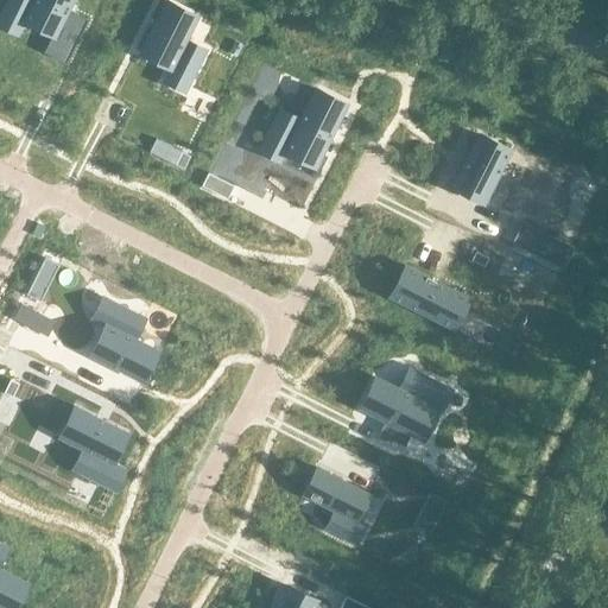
[(8,0),(0,17),(0,25),(18,33),(24,21),(52,35),(43,52),(65,63),(88,19),(68,10),(71,0),(8,0)]
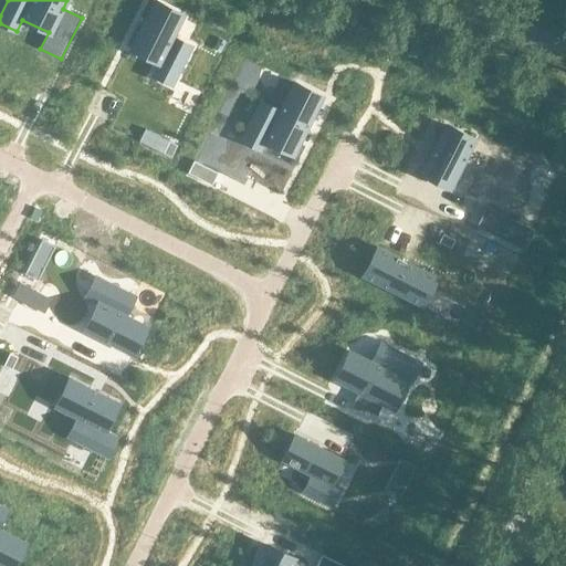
[(155,1),(130,50),(159,63),(153,75),(173,85),(191,48),(173,38),(184,16),(155,1)]
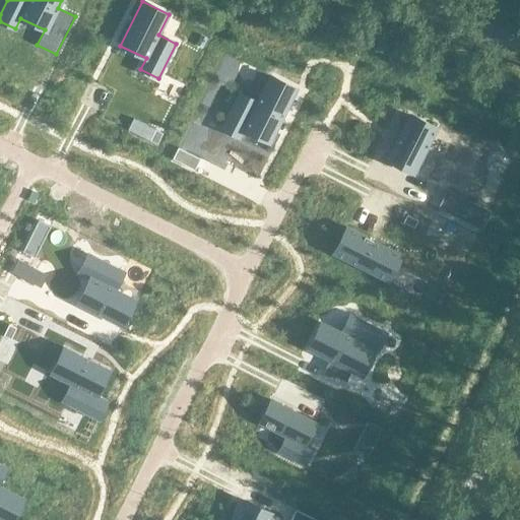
[(240,94),(221,129),(240,137),(243,130),(269,142),(296,89),(270,76),(257,103),(240,94)]
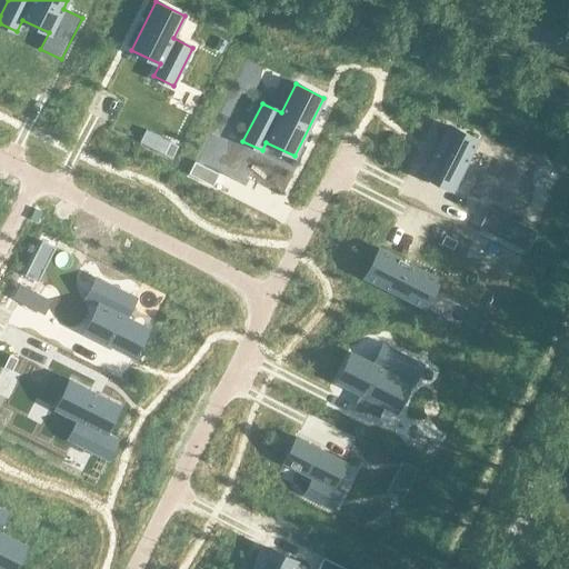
[(449,126),(425,175),(452,188),(477,140),(449,126)]
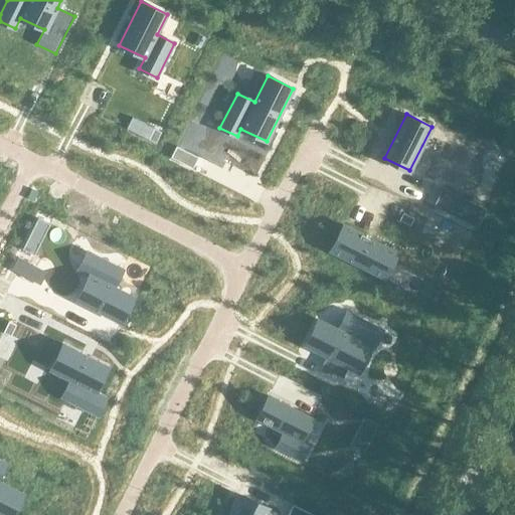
[(154,129),(148,140),(156,143),(161,133),(154,129)]
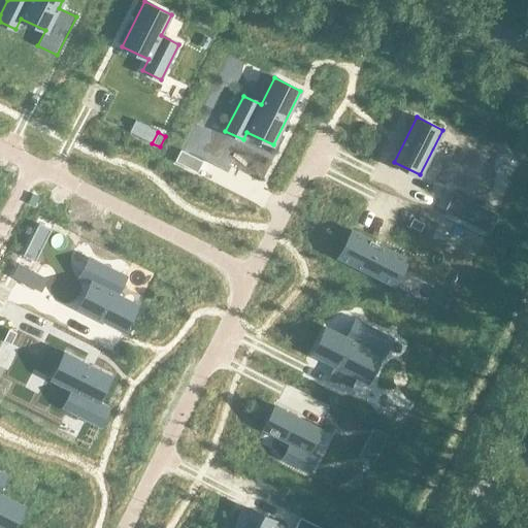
[(188,135),(173,165),(185,171),(200,141),(188,135)]
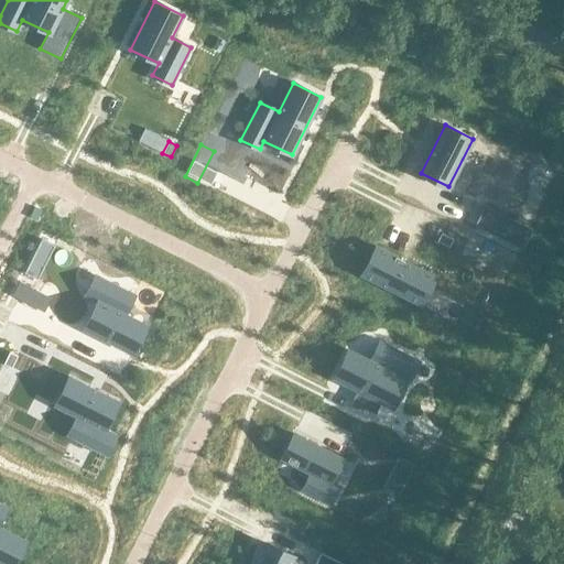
[(514,230),(509,242),(517,247),(522,235),(514,230)]
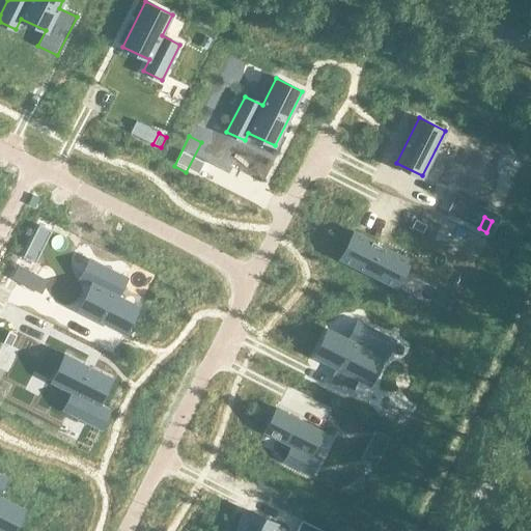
[(416,219),(412,227),(423,232),(427,225),(416,219)]
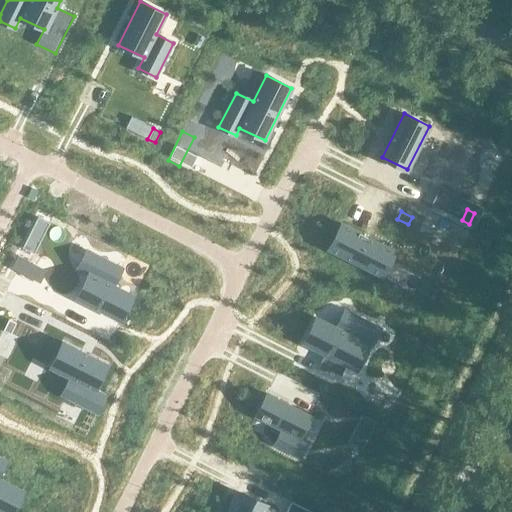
[(38,215),(23,246),(35,252),(51,221),(38,215)]
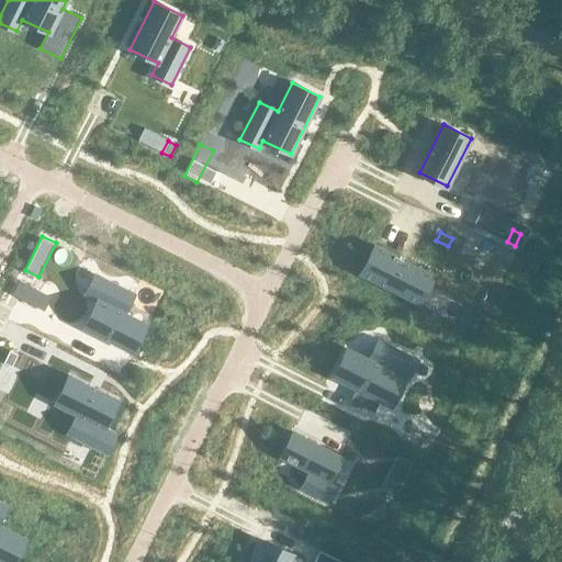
[(465,243),(462,250),(471,256),(475,247),(465,243)]
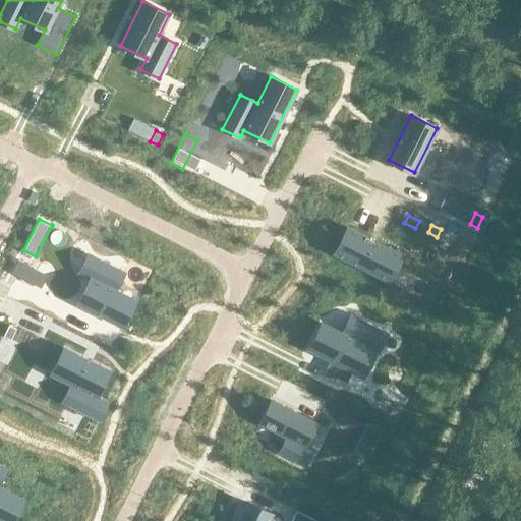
[(347,228),(335,253),(389,281),(402,255),(347,228)]
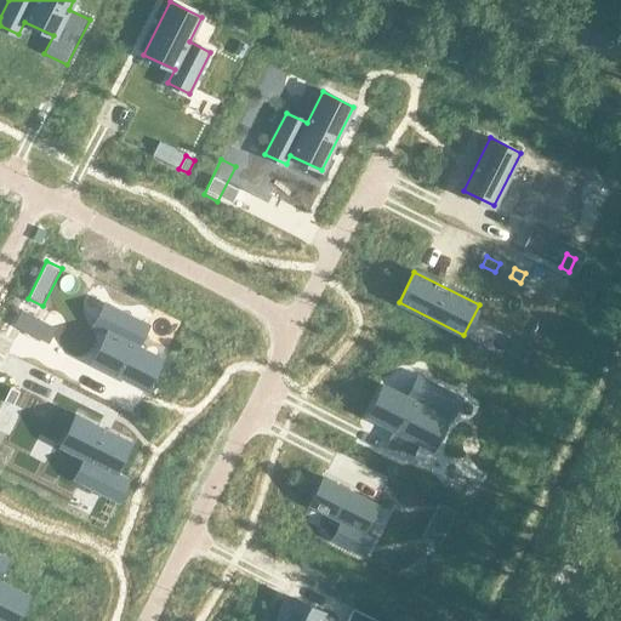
[(108,331),(93,363),(146,389),(161,358),(137,346),(148,325),(106,305),(96,325),(108,331)]
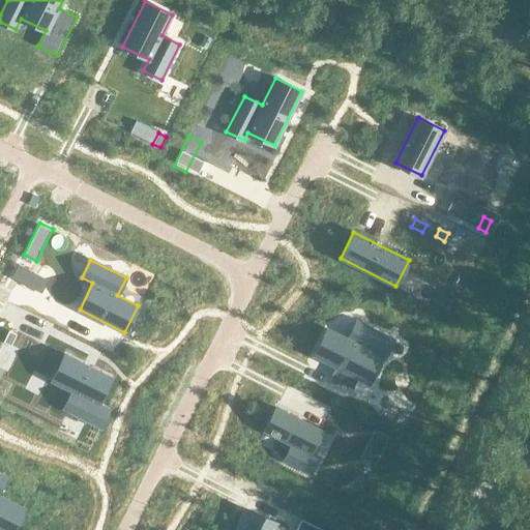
[(15,267),(10,274),(22,281),(25,273),(15,267)]
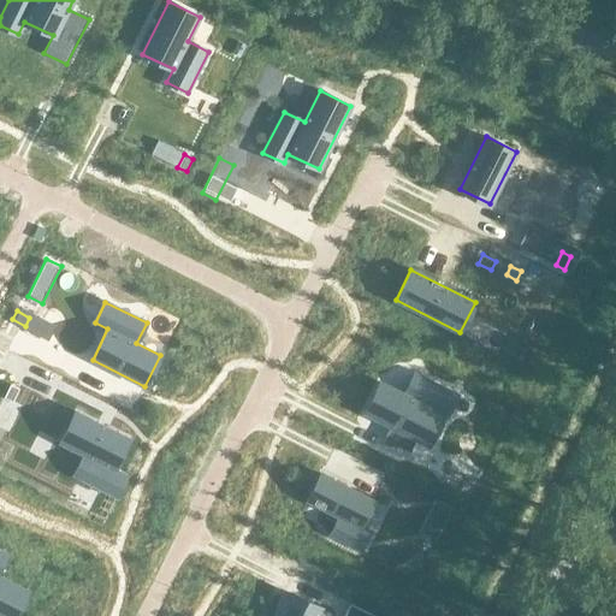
[(380,383),(366,413),(391,426),(384,439),(410,452),(416,439),(428,445),(444,414),(446,415),(456,395),(415,374),(404,395),(380,383)]
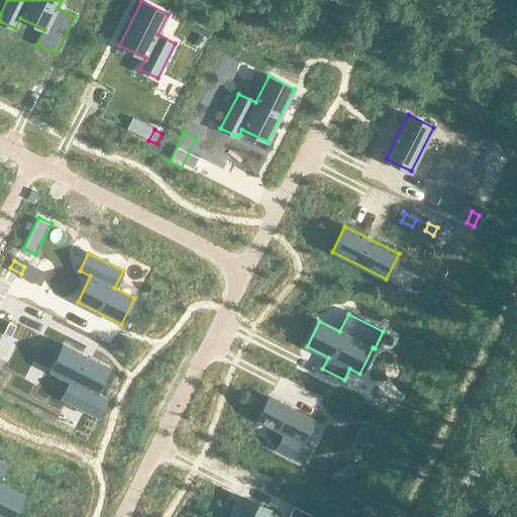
[(9,322),(3,333),(11,337),(16,326),(9,322)]
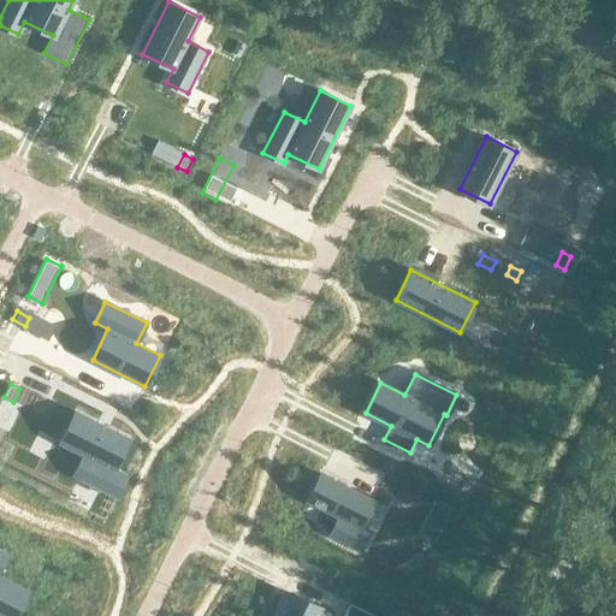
[(77,410),(61,440),(87,452),(76,474),(117,495),(128,474),(114,467),(130,437),(77,410)]
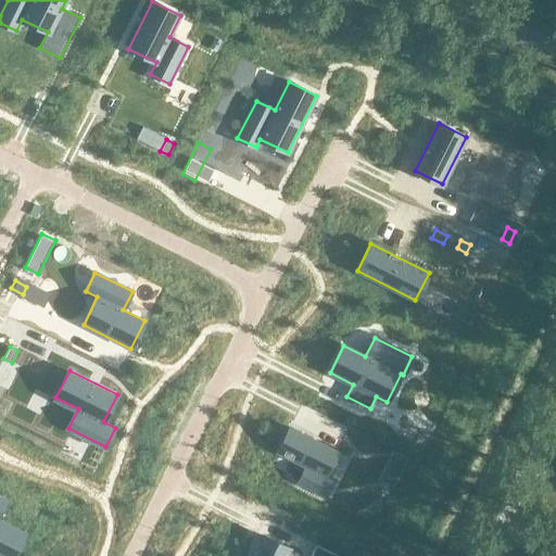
[(290,428),(278,452),(307,467),(299,483),(325,496),(333,480),(325,476),(337,452),(290,428)]
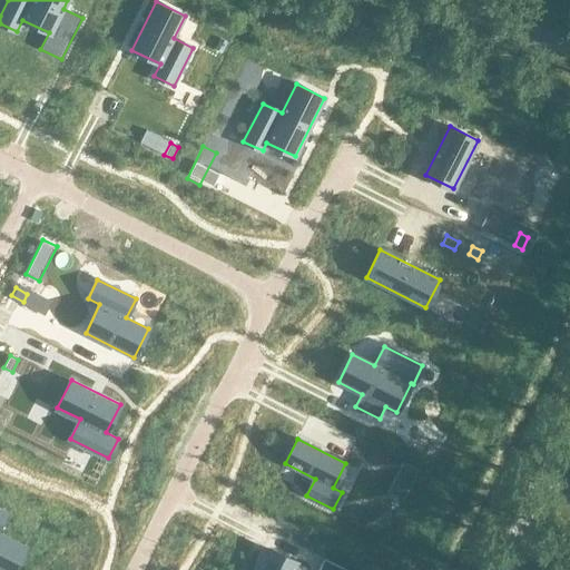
[(406,464),(403,472),(414,478),(419,470),(406,464)]
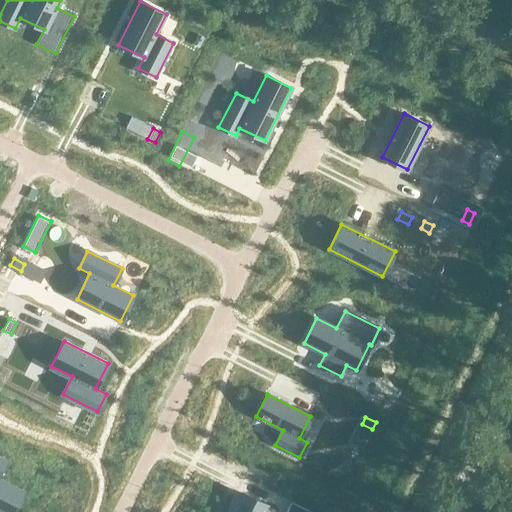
[(0,510),(3,511),(12,511),(23,491),(0,479),(0,471),(6,460),(0,457),(0,510)]
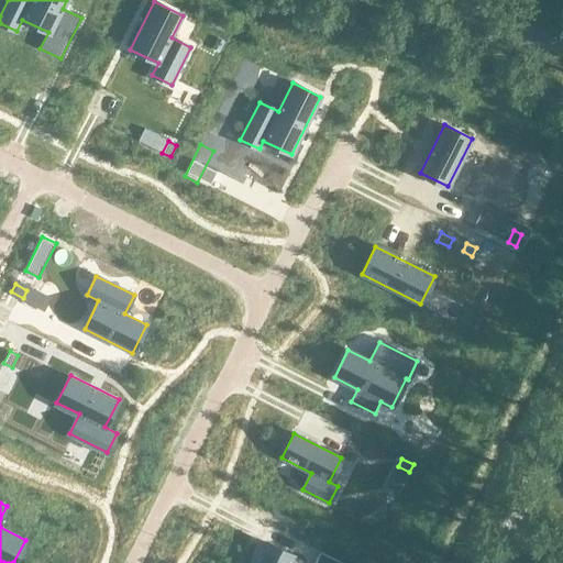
[(266,542),(255,562),(289,562),(294,556),(266,542)]
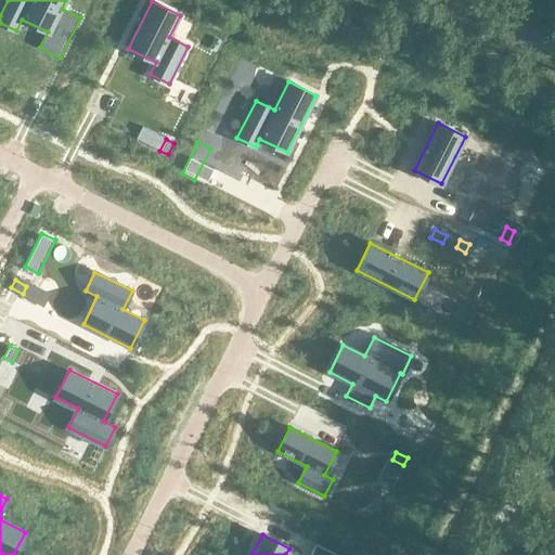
[(336,554),(315,544),(310,554),(336,554)]
